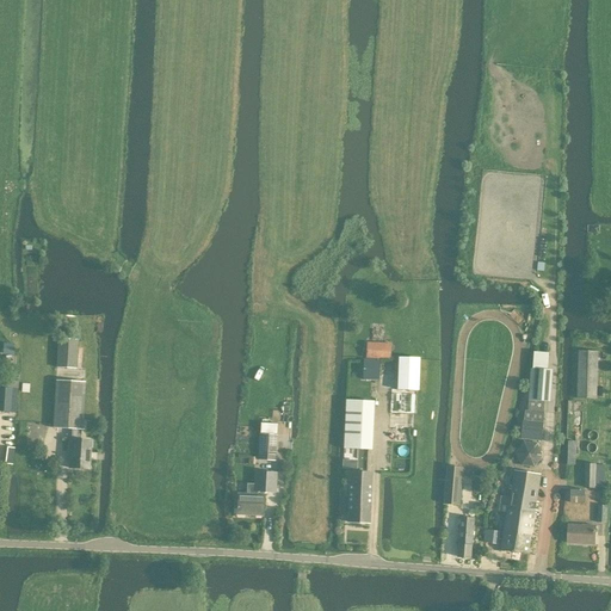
[(363,358),(363,380),(380,381),(380,374),(380,359),(390,359),(390,344),(366,343),(366,358),(363,358)]
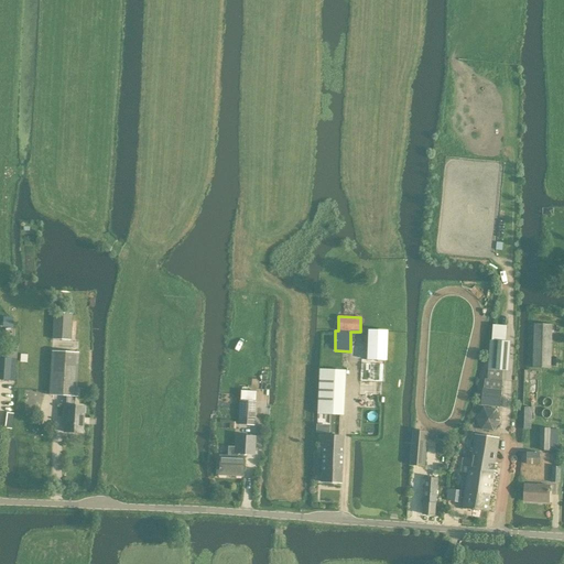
[(54,320),(52,339),(69,340),(72,321),(54,320)]
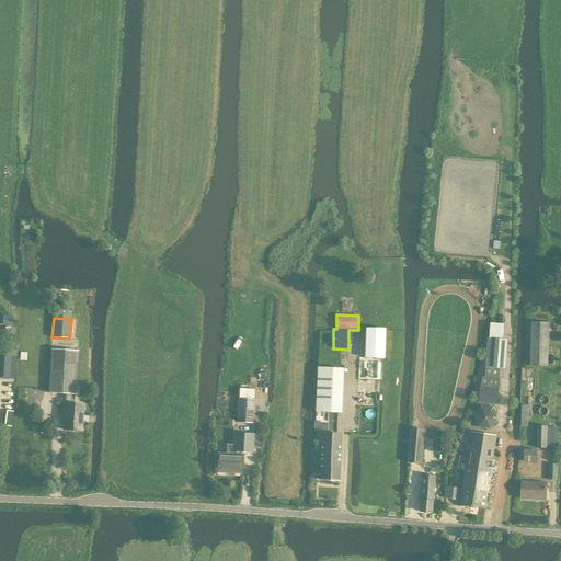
[(550,323),(533,322),(531,366),(549,367),(550,323)]
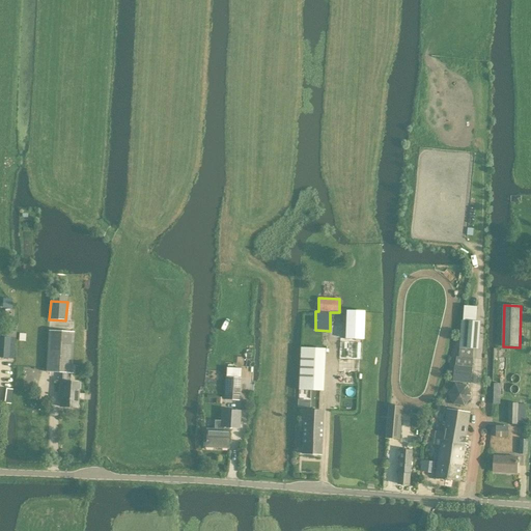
[(345,330),(345,339),(356,339),(364,339),(364,328),(364,311),(345,311),(345,328),(345,330)]
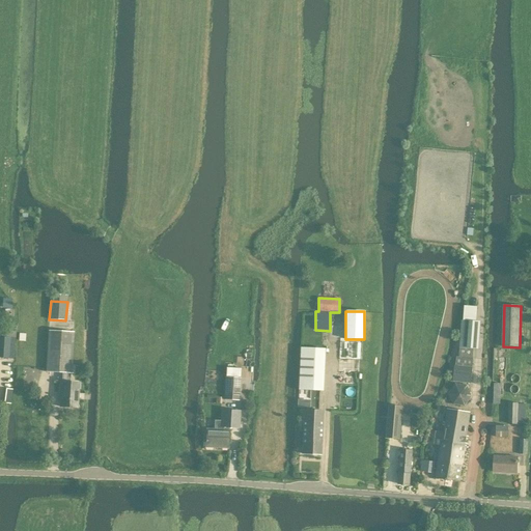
[(460,332),(459,347),(473,348),(475,322),(464,320),(462,320),(460,332)]
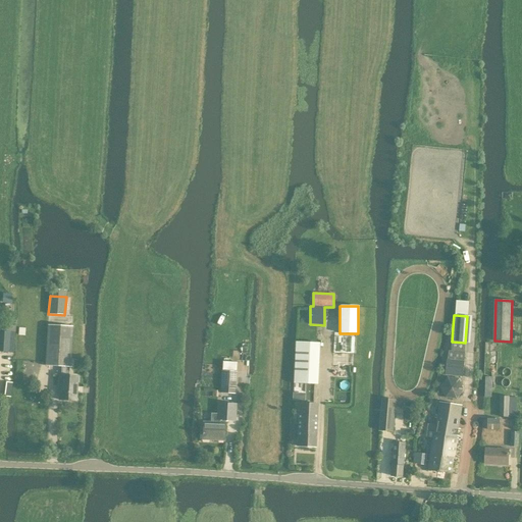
[(60,386),(59,400),(75,401),(77,376),(68,376),(69,367),(72,326),(48,325),(45,366),(61,367),(61,375),(60,375),(59,385),(60,386)]
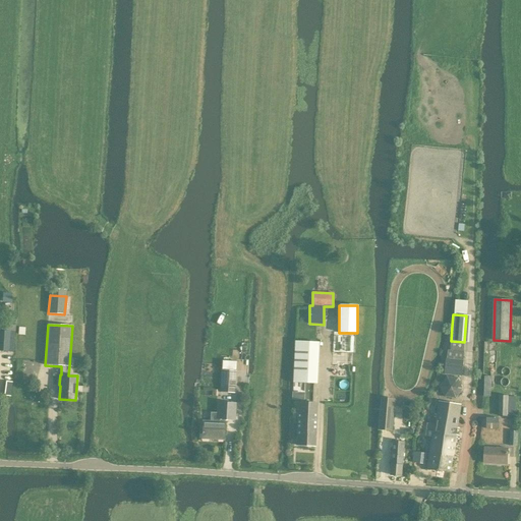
[(0,330),(0,350),(8,351),(13,352),(14,332),(0,330)]
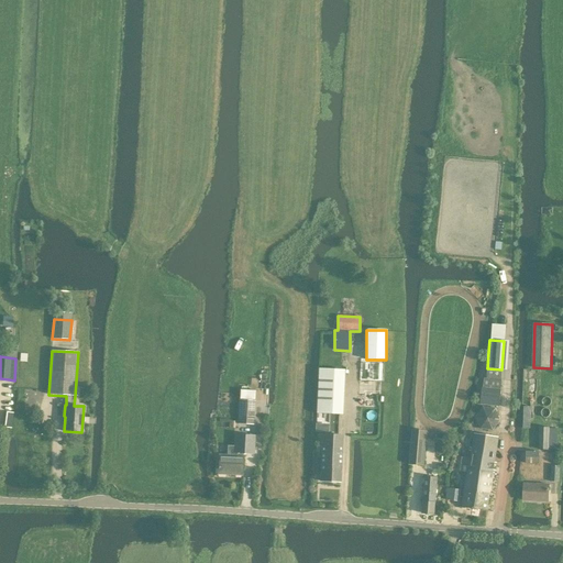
[(342,415),(344,371),(318,368),(316,414),(342,415)]
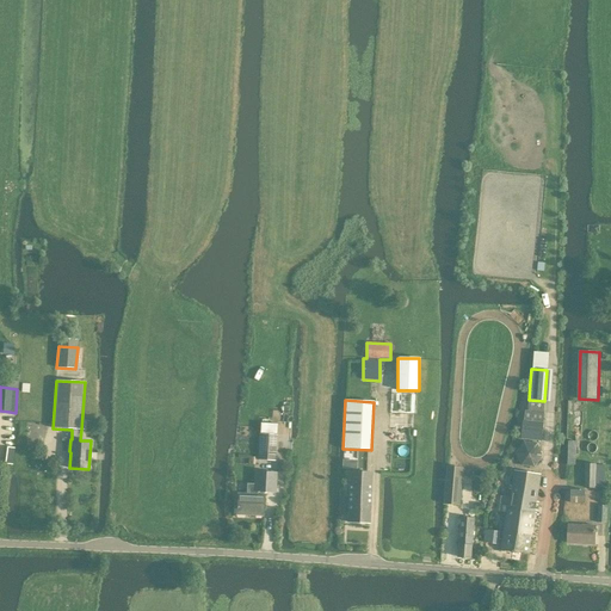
[(523,421),(522,439),(542,440),(544,413),(529,411),(525,411),(525,412),(524,421),(523,421)]
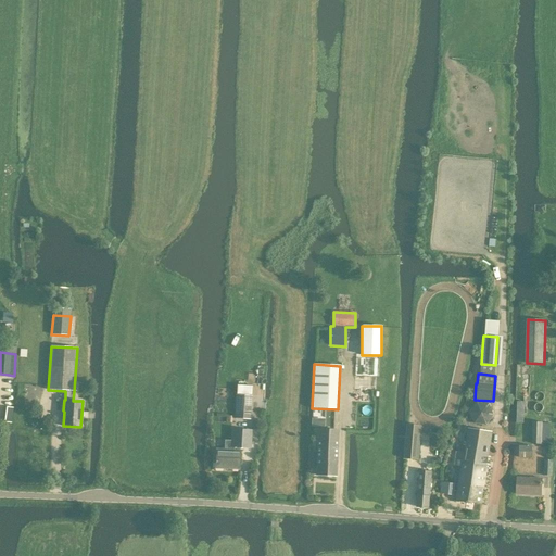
[(236,395),(235,418),(250,419),(251,396),(236,395)]
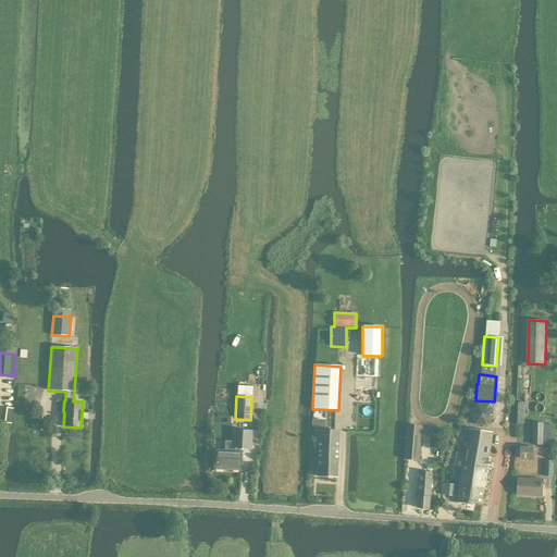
[(470,413),(474,424),(487,425),(495,416),(490,404),(478,403),(470,413)]
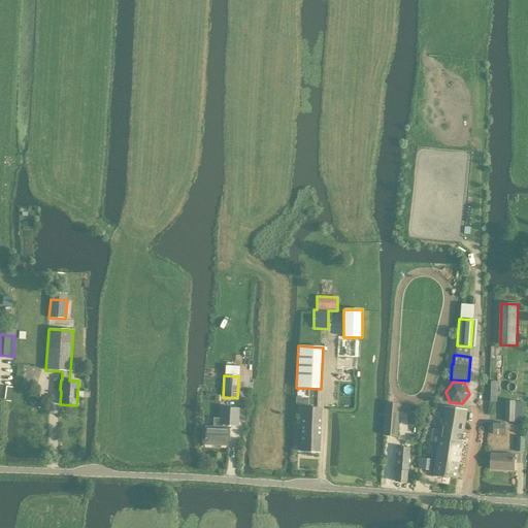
[(505,400),(505,421),(515,422),(515,421),(523,421),(523,402),(515,402),(515,400),(505,400)]
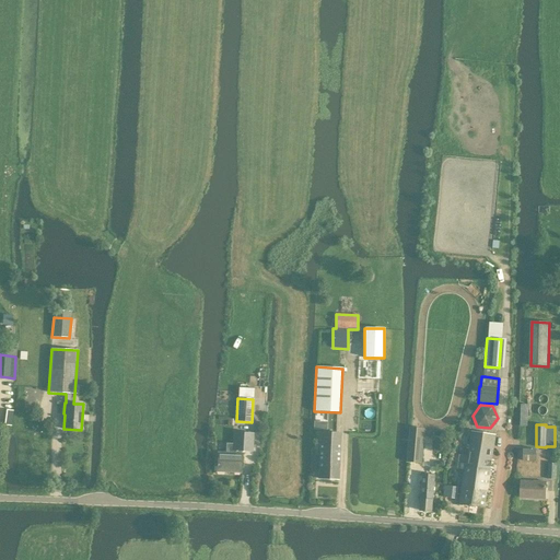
[(411,428),(408,462),(422,463),(426,429),(411,428)]
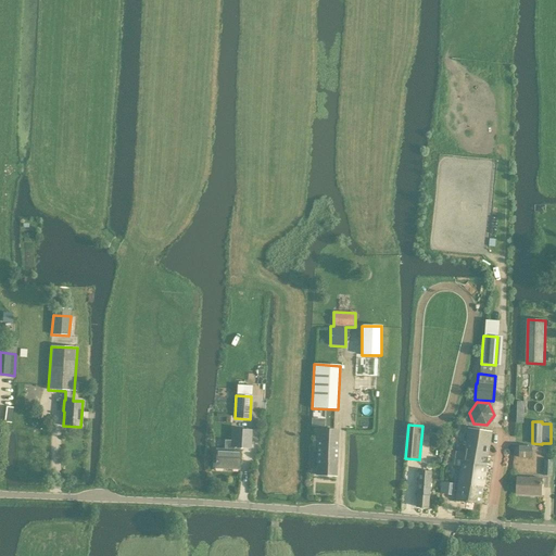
[(468,432),(465,453),(471,454),(470,462),(487,464),(492,430),(468,427),(468,429),(466,429),(466,431),(468,432)]
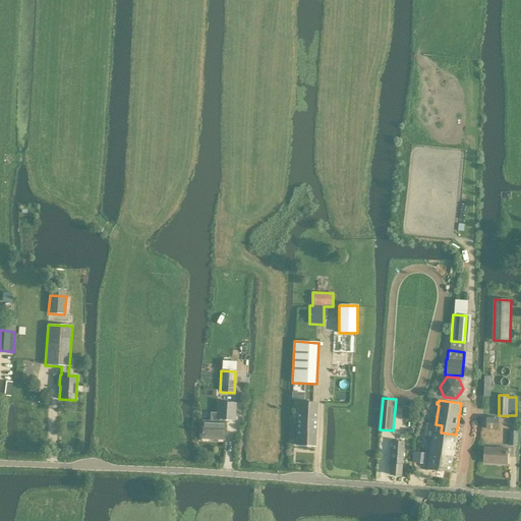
[(199,431),(199,435),(201,435),(201,439),(223,440),(224,422),(224,416),(234,416),(234,404),(217,403),(217,413),(211,412),(210,422),(201,421),(201,431),(199,431)]
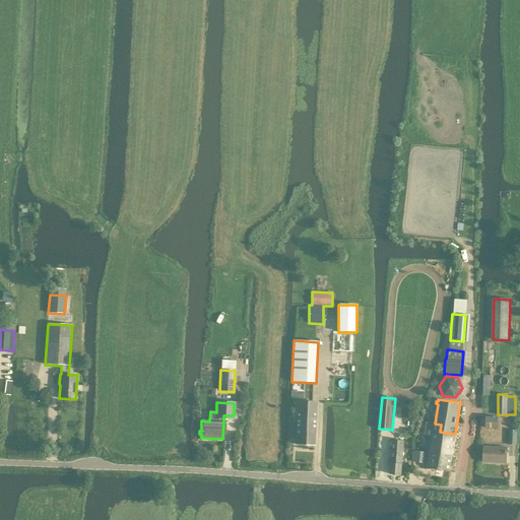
[(315,446),(316,403),(298,402),(298,426),(295,426),(295,424),(289,424),(289,437),(297,438),(297,445),(315,446)]
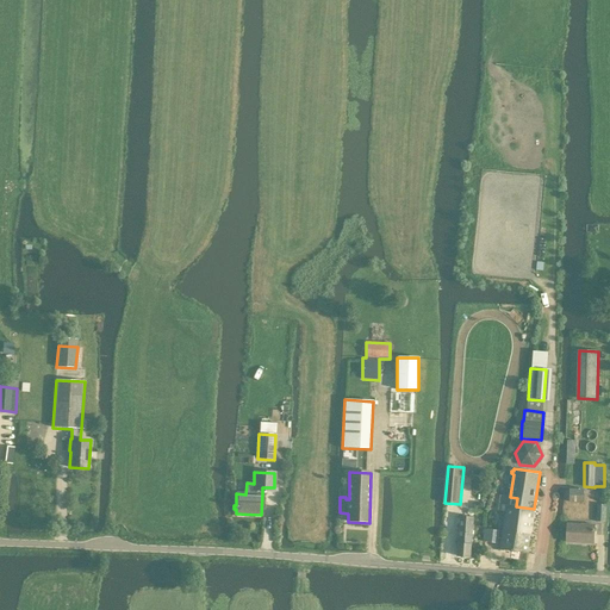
[(584,490),(570,489),(570,502),(584,502),(584,490)]
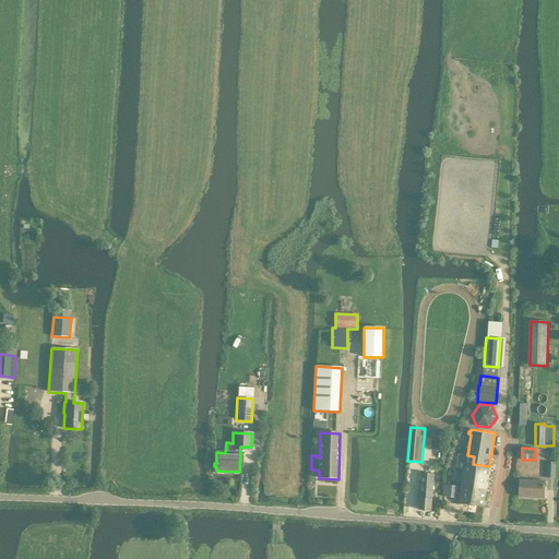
[(467,455),(463,486),(486,489),(489,466),(473,464),(474,456),(467,455)]
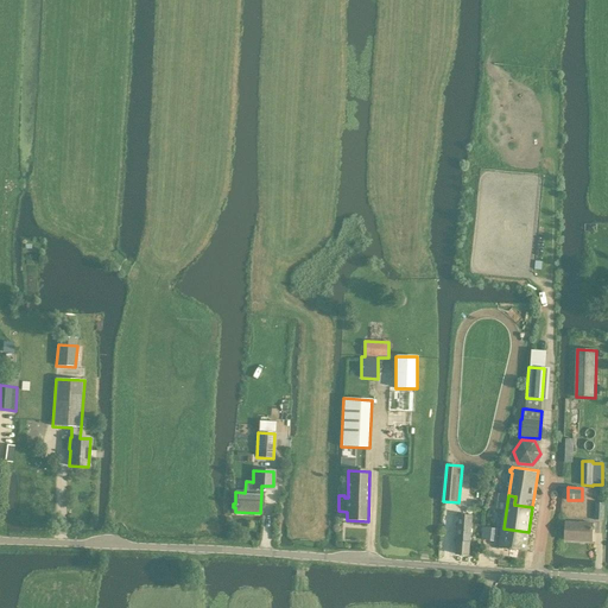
[(595,519),(603,520),(605,504),(596,502),(595,519)]
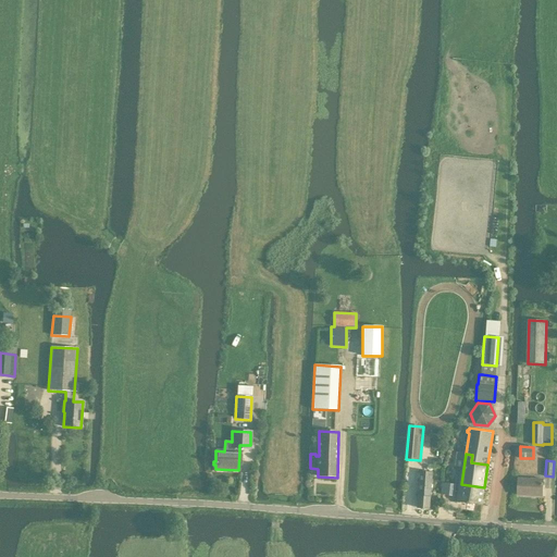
[(420,471),(417,507),(429,509),(433,472),(420,471)]
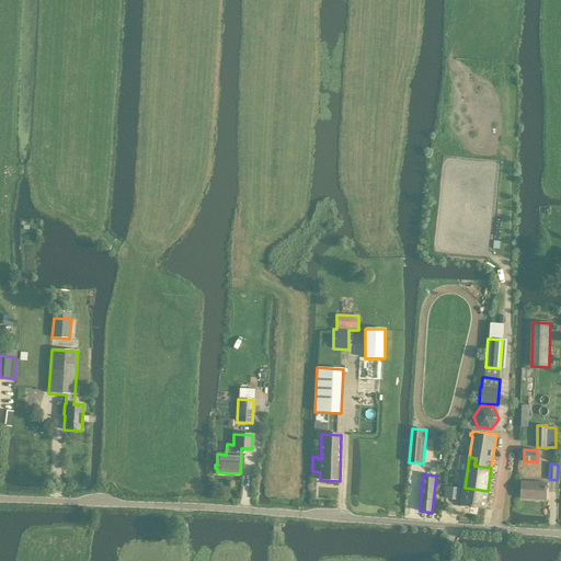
[(546,501),(547,483),(523,482),(522,499),(538,500),(546,501)]
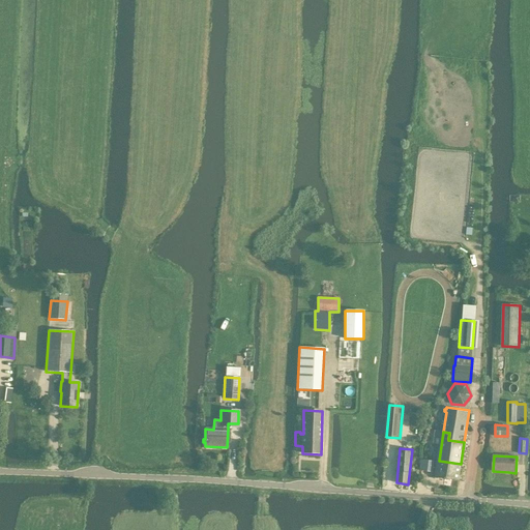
[(461,464),(439,461),(437,461),(435,477),(458,480),(461,464)]
